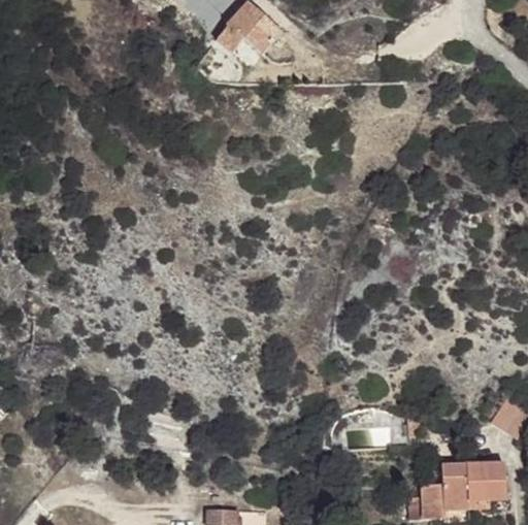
[(227,25),(216,38),(232,52),(242,37),(262,53),(281,29),(248,0),(226,24),(227,25)]
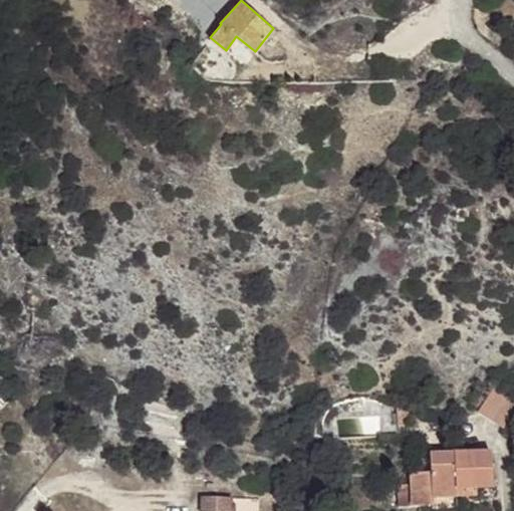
[(513,395),(496,382),(481,405),(505,421),(513,407),(513,395)]
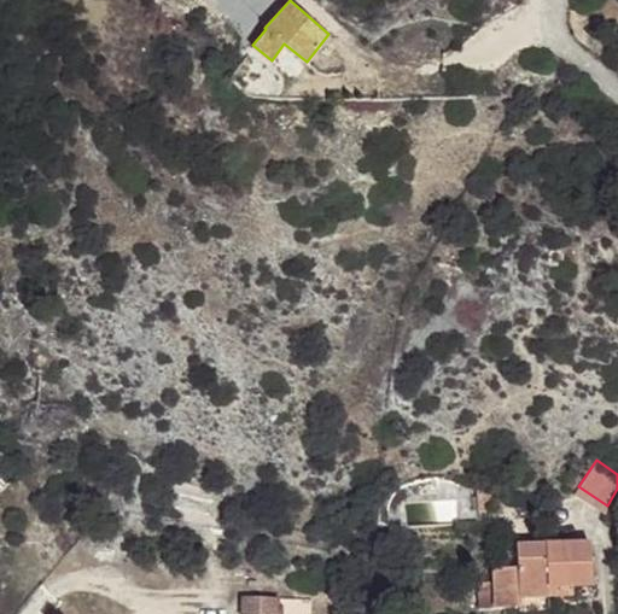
[(483,478),(484,503),(499,502),(497,486),(483,478)]
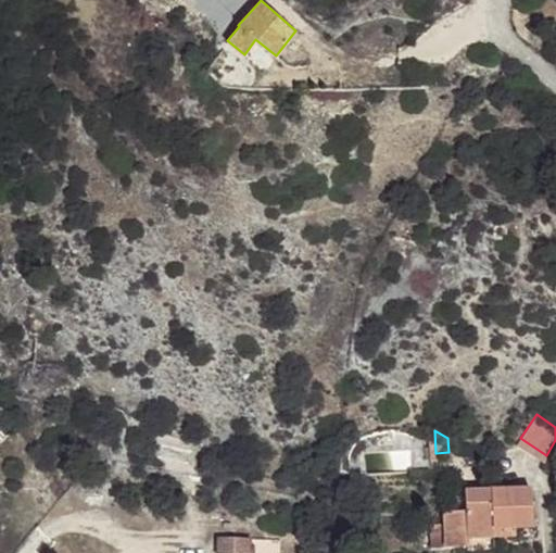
[(465,488),(466,536),(495,535),(494,526),(516,526),(533,525),(532,487),(465,488)]
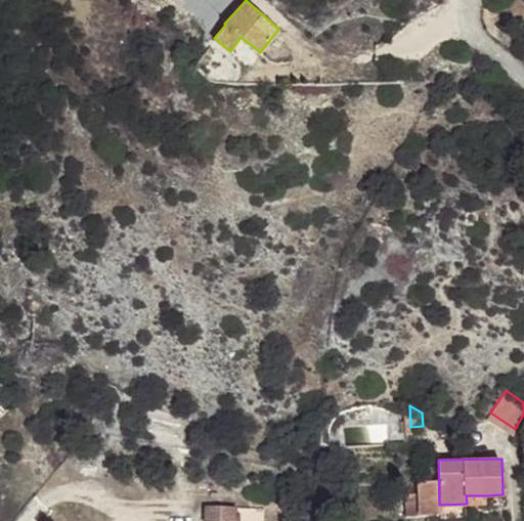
[(427,491),(405,492),(406,515),(428,514),(427,491)]
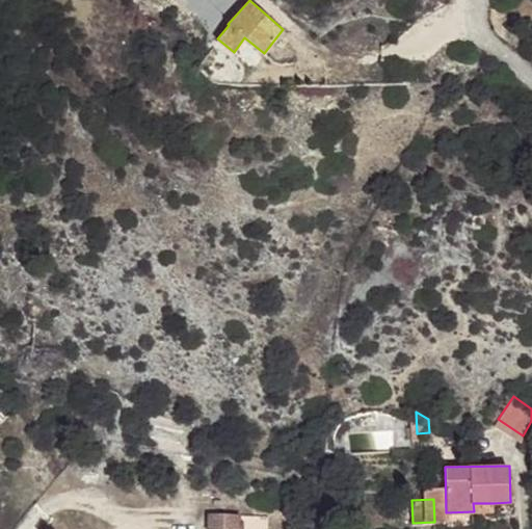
[(474,511),(494,511),(494,503),(473,503),(474,511)]
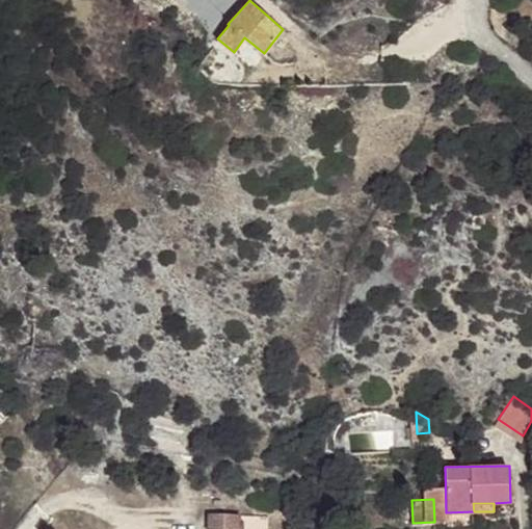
[(239,528),(240,512),(209,511),(209,528),(221,528),(239,528)]
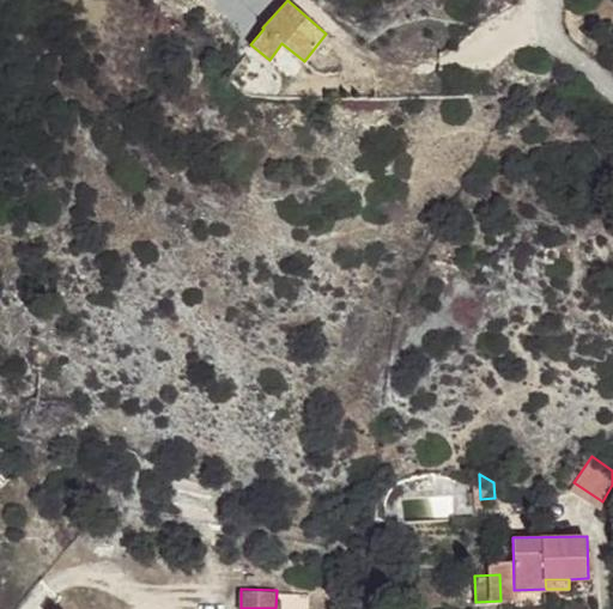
All buildings are outlined.
